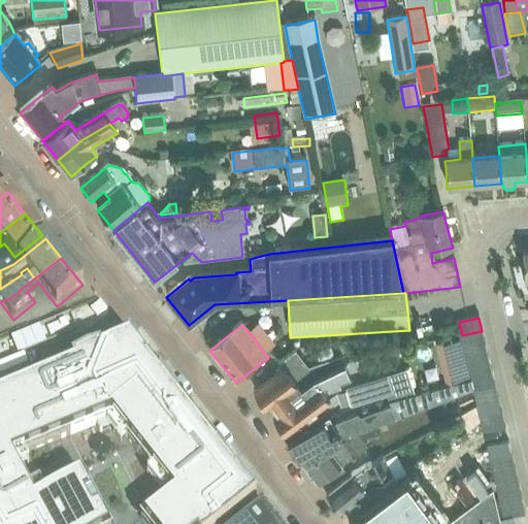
[(486,346),(482,331),(462,335),(465,350),(486,346)]
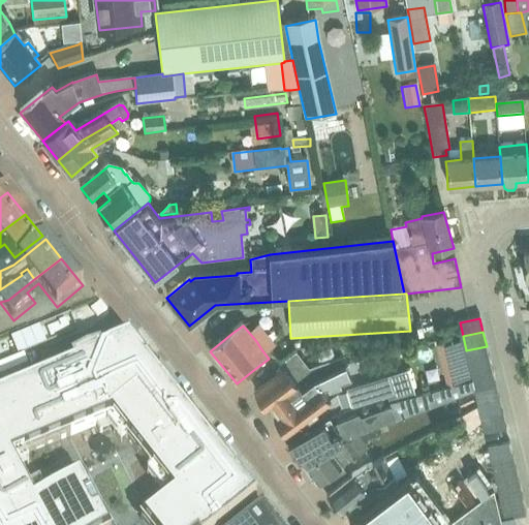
[(39,333),(10,344),(18,361),(47,349),(39,333)]
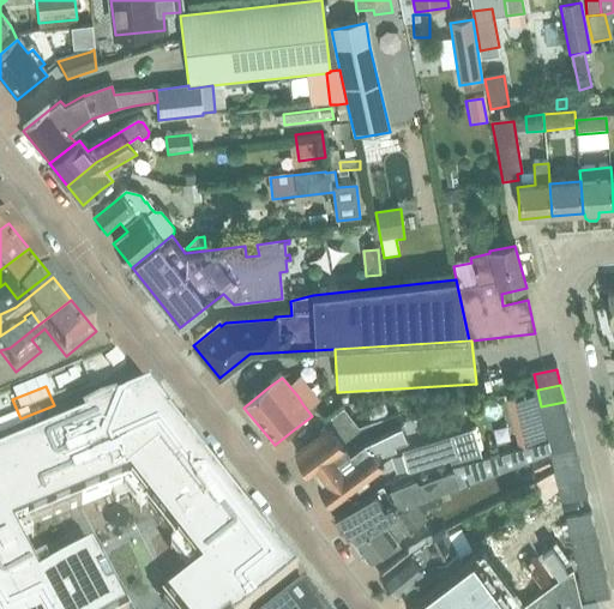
[(512,418),(536,412),(531,395),(509,401),(512,418)]
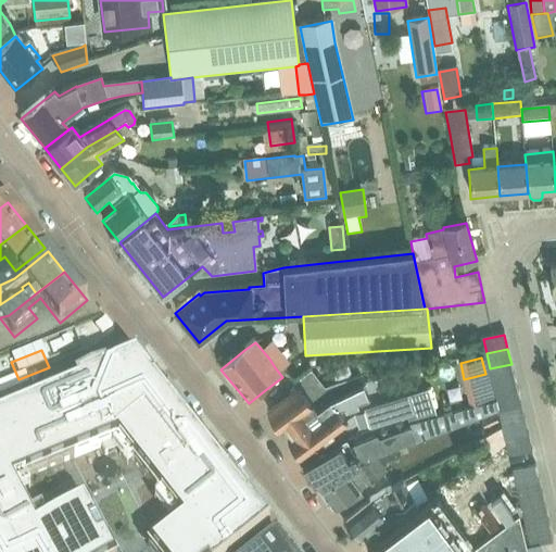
[(75,389),(0,421),(0,551),(241,551),(269,530),(136,361),(74,387),(75,389)]
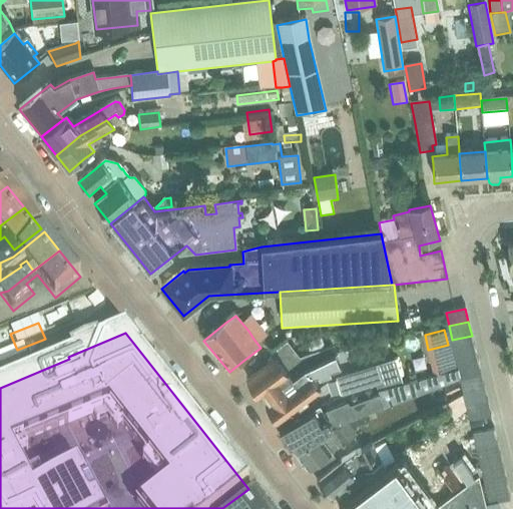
[(475,349),(472,336),(452,340),(455,354),(475,349)]
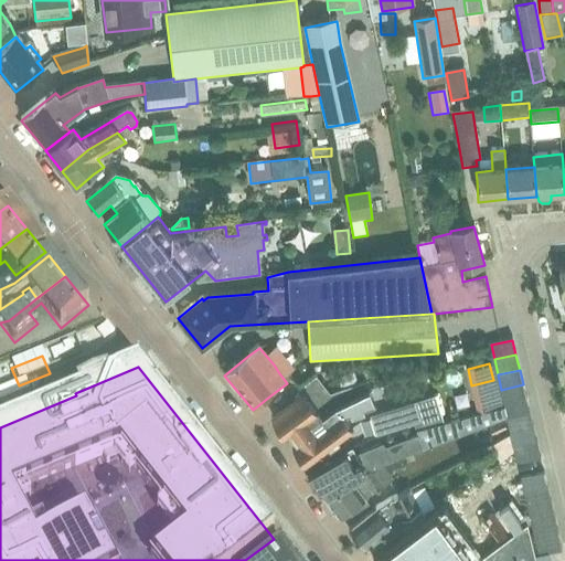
[(285,425),(295,438),(337,410),(354,402),(358,397),(368,393),(364,384),(330,399),(317,382),(301,393),(305,399),(290,409),(274,422),(279,430),(285,425)]
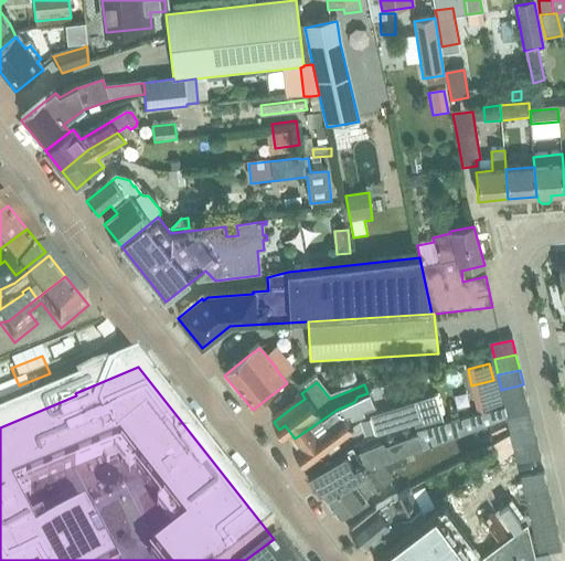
[(504,404),(526,400),(523,384),(501,390),(504,404)]
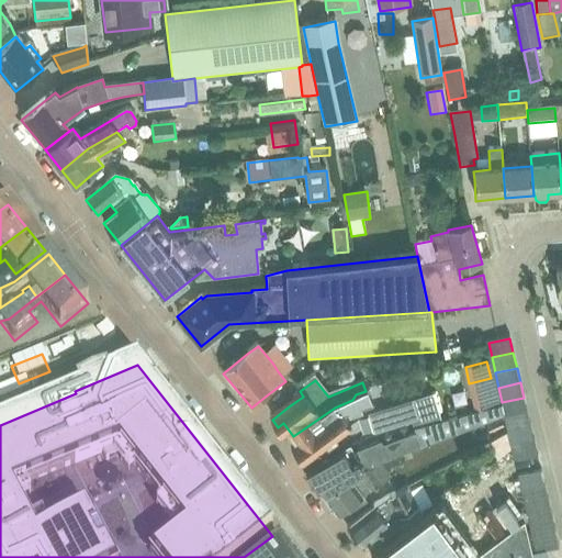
[(371,403),(366,391),(356,394),(352,400),(335,408),(293,436),(298,443),(293,447),(304,461),(322,448),(350,428),(343,417),(371,404),(371,403)]
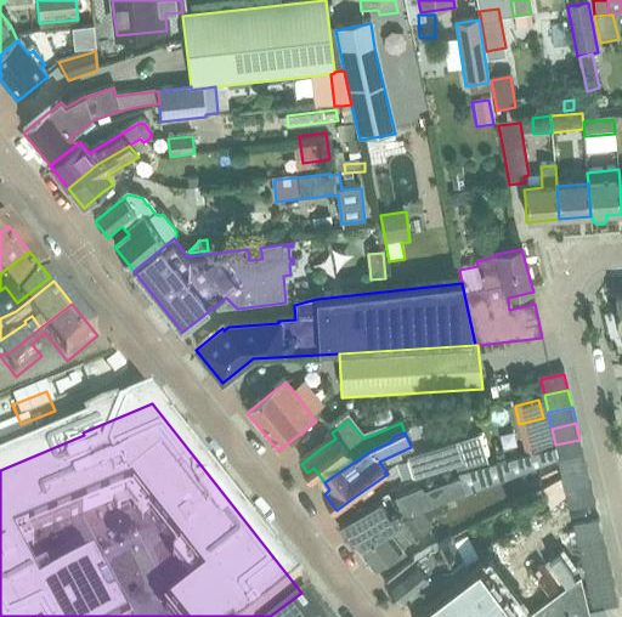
[(414,480),(457,468),(482,459),(475,439),(408,459),(414,480)]
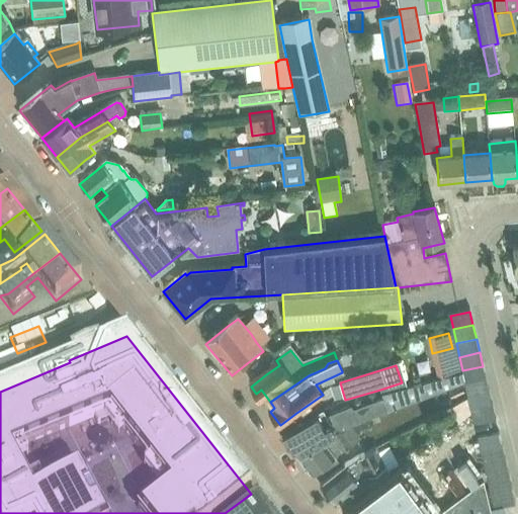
[(462,370),(463,373),(465,382),(466,384),(486,379),(483,366),(462,370)]
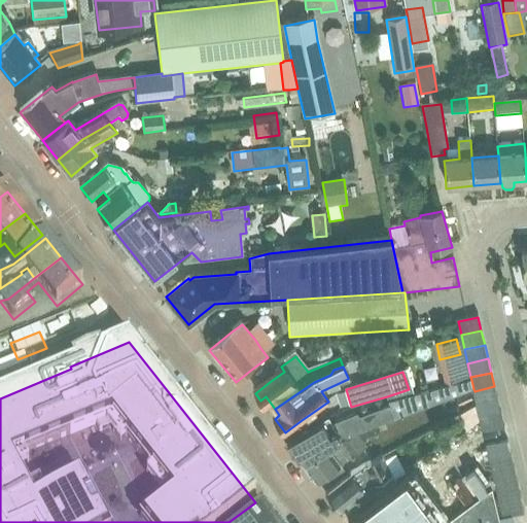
[(286,444),(303,464),(335,445),(346,440),(385,424),(469,391),(473,389),(471,380),(460,383),(411,395),(409,389),(387,396),(389,402),(390,407),(358,418),(356,415),(331,425),(328,419),(286,444)]
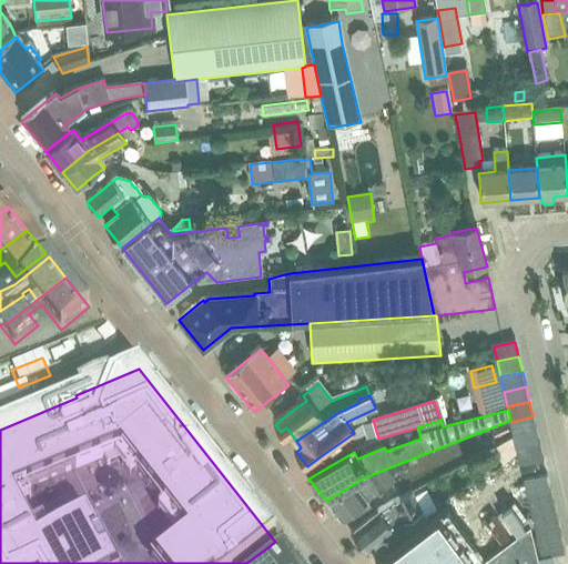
[(536,432),(533,416),(511,422),(515,437),(536,432)]
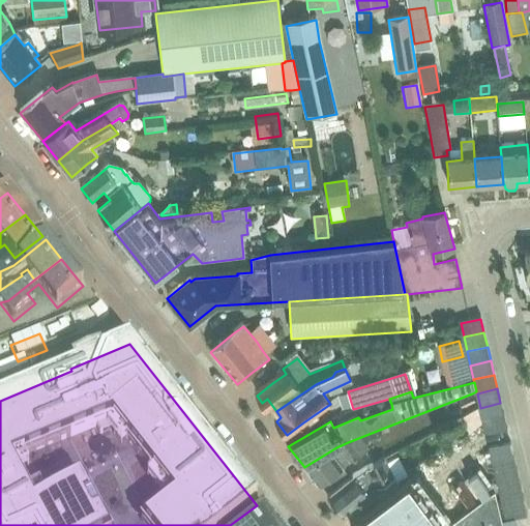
[(462,408),(475,403),(472,395),(459,401),(462,408)]
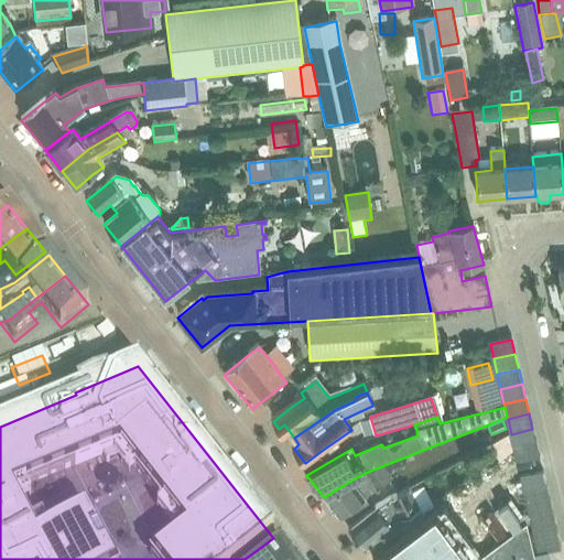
[(537,444),(532,429),(511,434),(514,449),(537,444)]
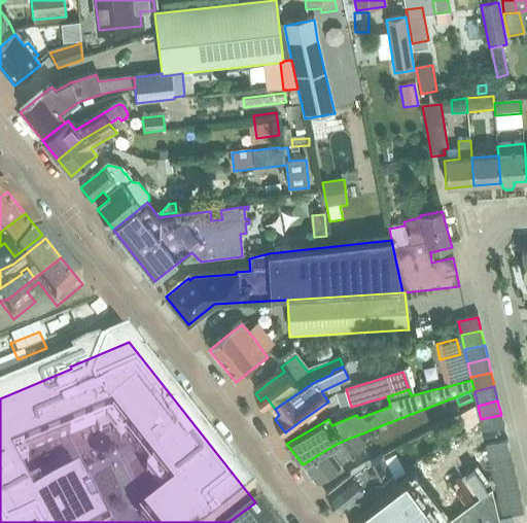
[(504,428),(501,415),(481,419),(484,433),(504,428)]
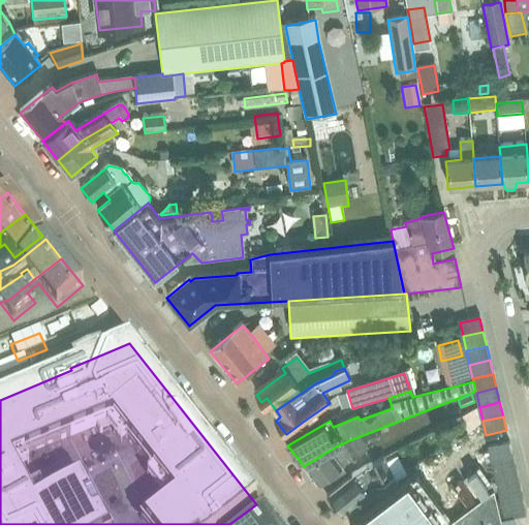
[(349,464),(359,456),(368,450),(365,444),(376,438),(376,437),(389,432),(386,426),(347,441),(336,446),(304,466),(303,467),(317,486),(328,477),(331,482),(344,471),(342,469),(349,464)]
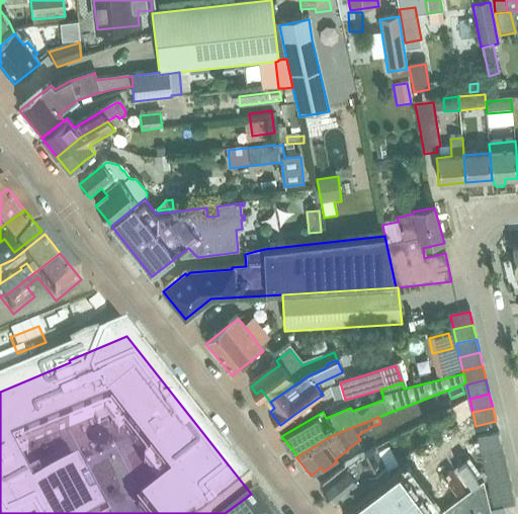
[(402,468),(343,513),(435,513),(425,499),(420,493),(407,476),(412,473),(454,440),(449,433),(402,468)]
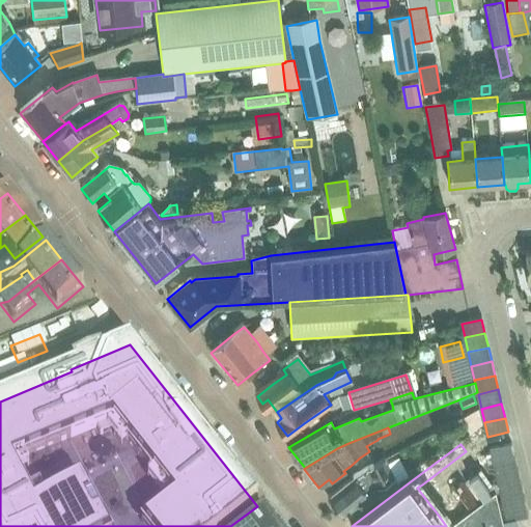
[(492,451),(495,465),(515,461),(511,446),(492,451)]
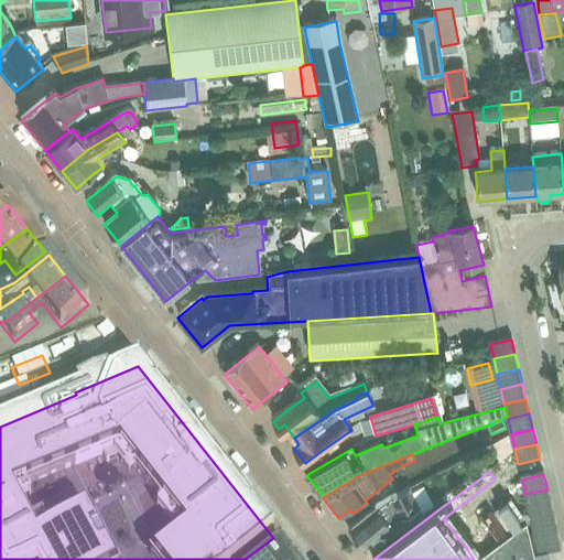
[(548,490),(525,494),(529,509),(551,504),(548,490)]
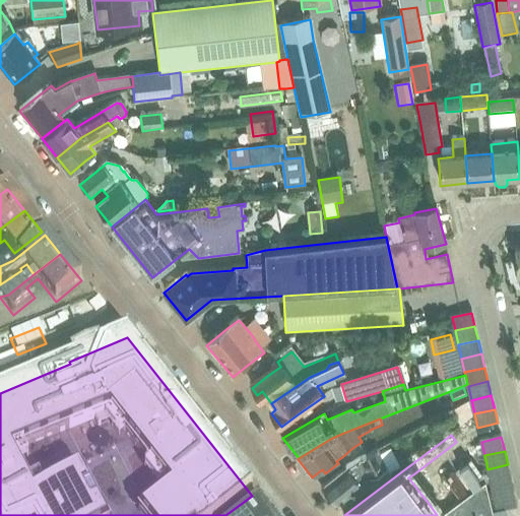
[(391,478),(386,470),(377,452),(346,468),(321,489),(336,508),(352,496),(362,488),(368,482),(369,480),(376,491),(391,478)]
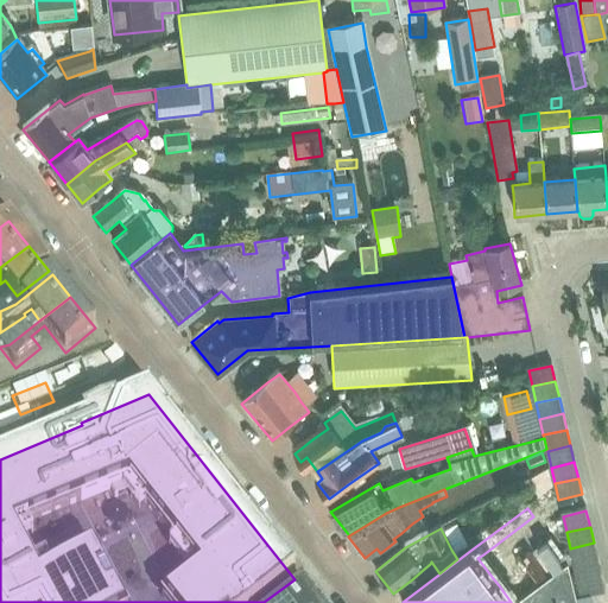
[(597,560),(594,543),(570,548),(574,565),(597,560)]
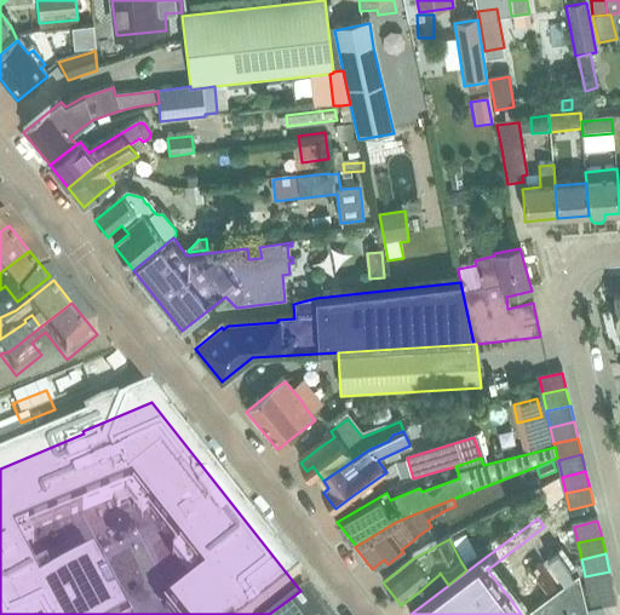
[(614,588),(609,572),(585,576),(584,576),(587,595),(614,588)]
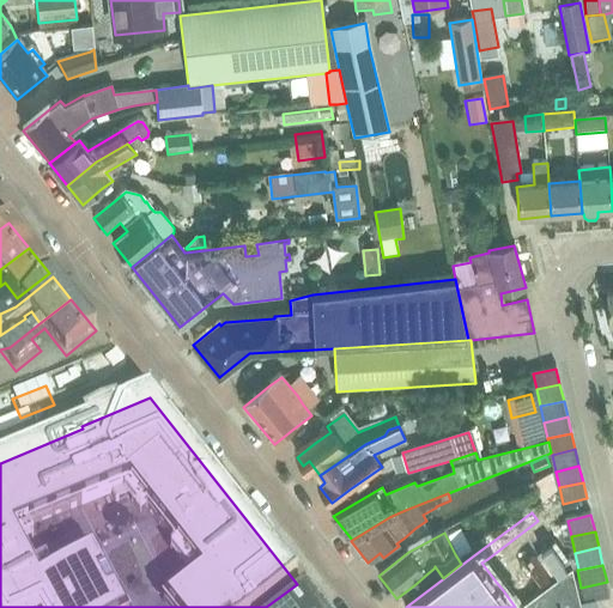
[(580,607),(571,569),(519,607),(580,607)]
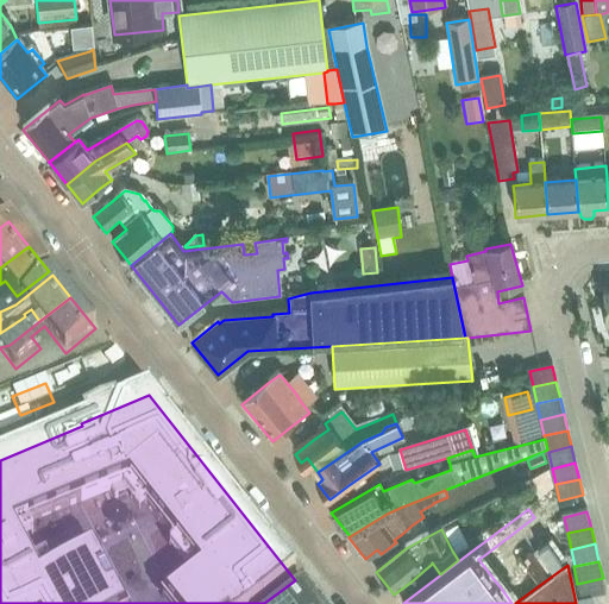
[(577,584),(581,601),(591,598),(591,597),(607,593),(603,578),(577,584)]
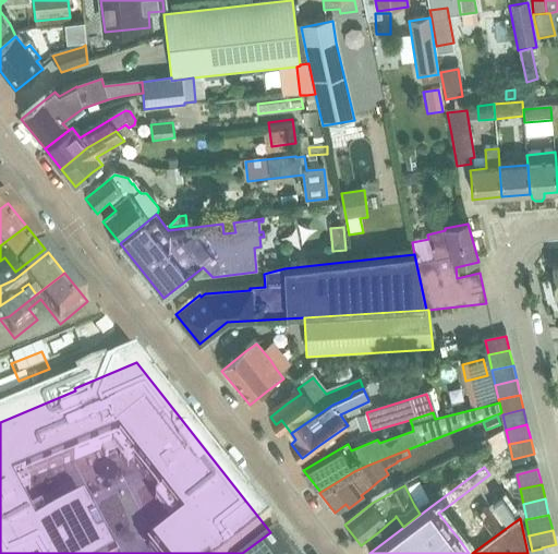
[(288,553),(276,539),(259,553),(288,553)]
